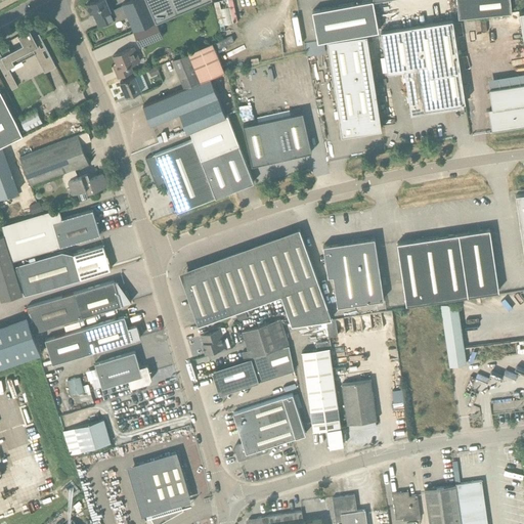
[(107,0),(93,0),(94,1),(87,4),(91,14),(94,12),(95,16),(95,17),(99,27),(117,19),(107,0)]
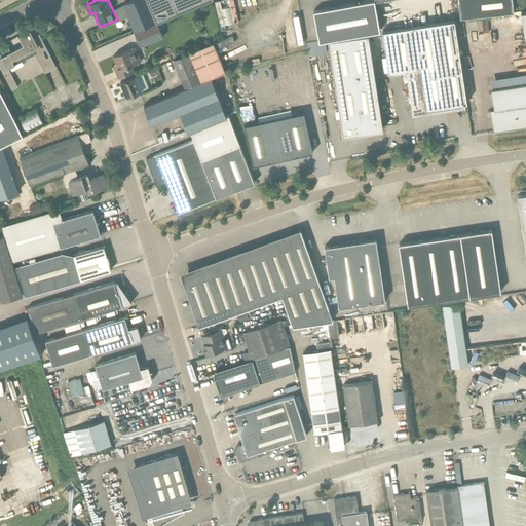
[(132,0),(122,4),(135,32),(157,22),(147,0),(132,0)]
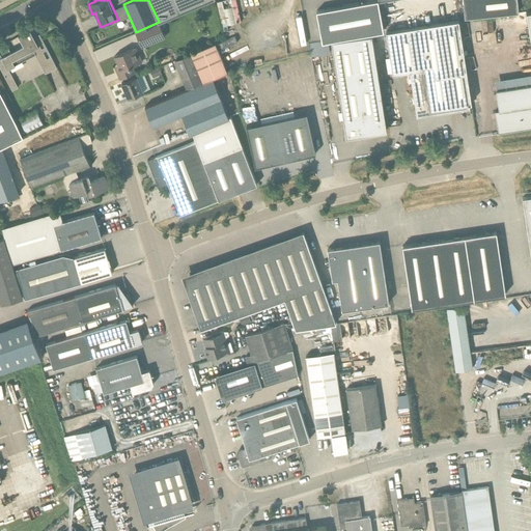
[(180,12),(207,0),(148,0),(159,22),(180,12)]
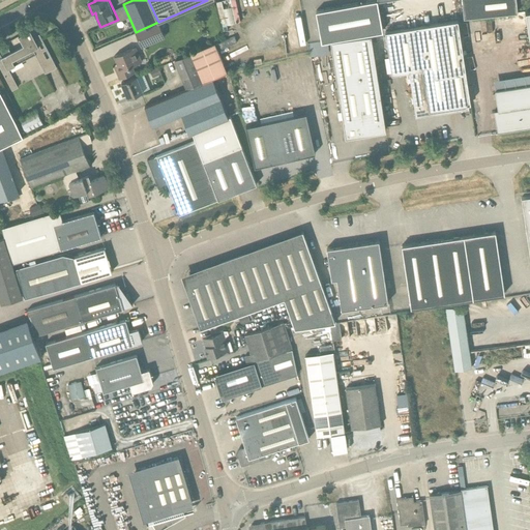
[(383,30),(377,0),(376,0),(316,11),(322,41),(383,30)]
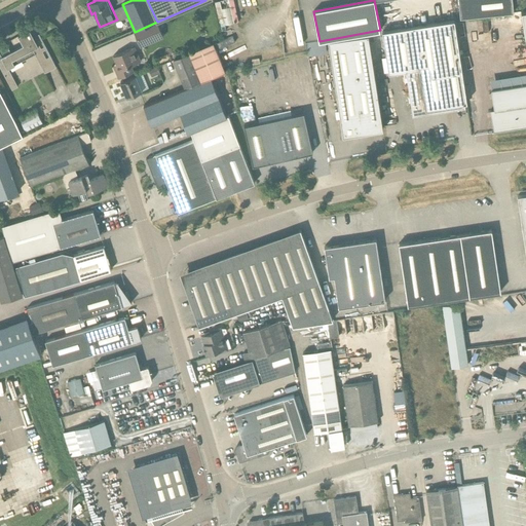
[(458,0),(460,17),(514,11),(512,0),(458,0)]
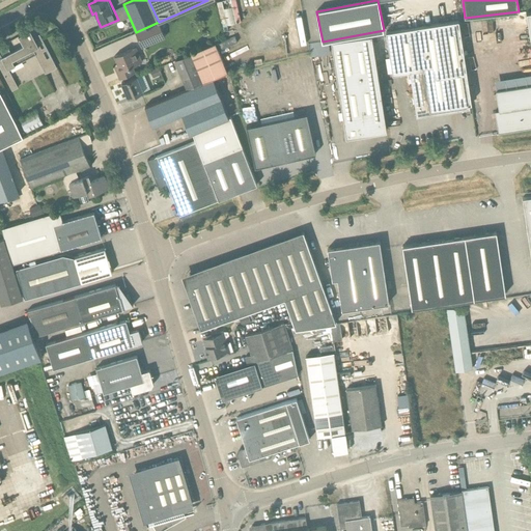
[(471,103),(458,20),(386,31),(392,73),(410,71),(417,115),(418,115),(418,113),(429,111),(429,110),(471,103)]
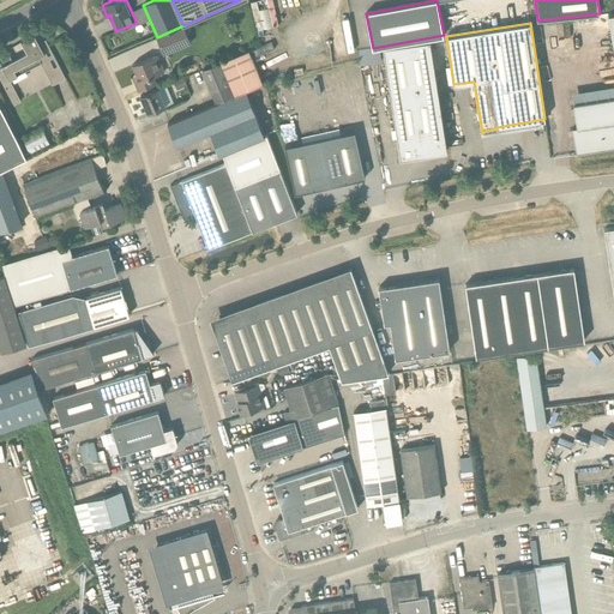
[(184,25),(157,37),(164,55),(191,43),(184,25)]
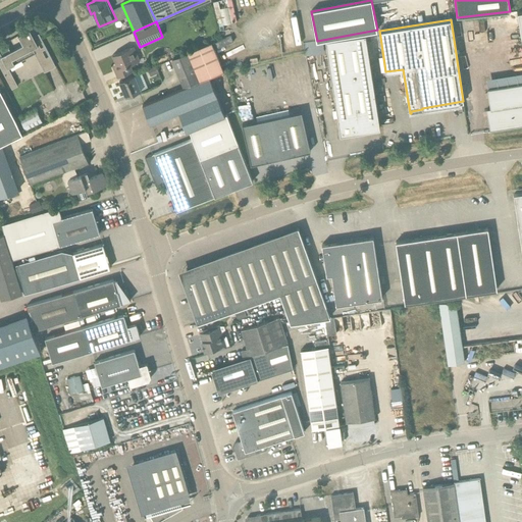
[(6,42),(0,45),(0,53),(7,68),(35,54),(33,49),(38,46),(30,30),(18,36),(23,47),(11,53),(6,42)]
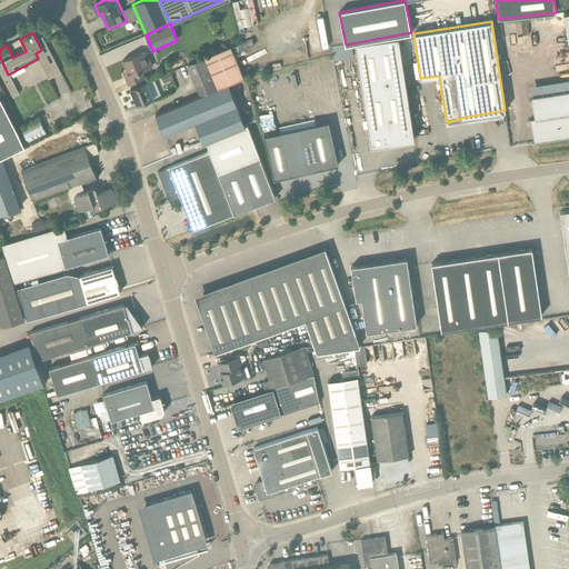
[(415,139),(398,38),(355,45),(369,133),(371,132),(389,130),(391,142),(396,142),(415,139)]
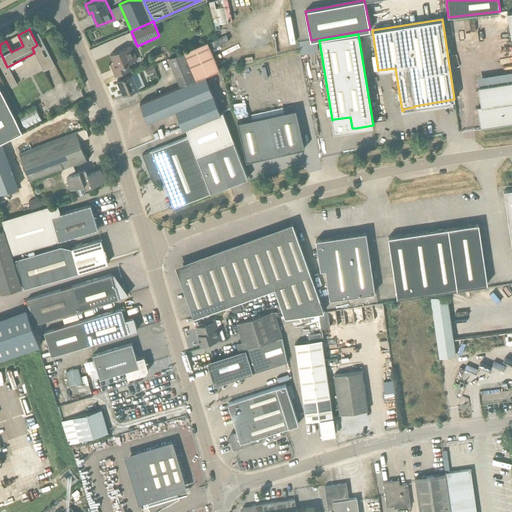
[(313,40),(314,46),(300,47),(301,53),(318,52),(317,40),(313,40)]
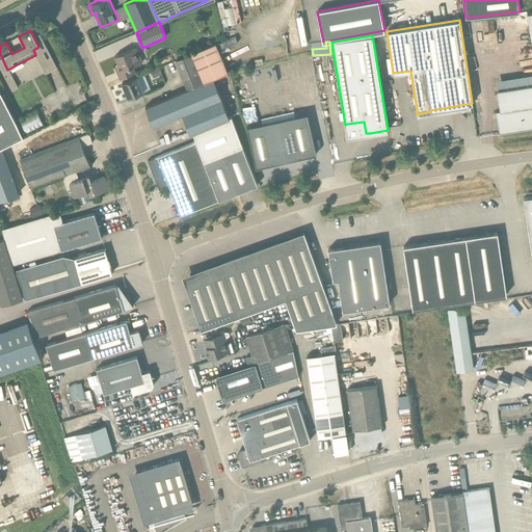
[(187,89),(213,79),(213,78),(228,73),(215,44),(176,60),(184,80),(187,89)]
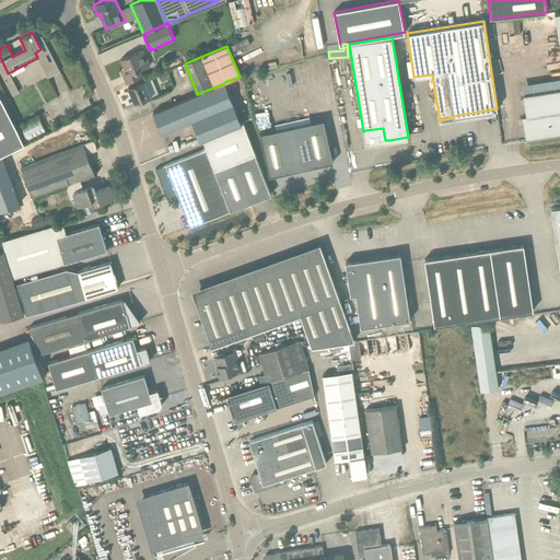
[(124,77),(126,83),(142,77),(139,70),(150,66),(142,50),(120,59),(127,74),(124,77)]
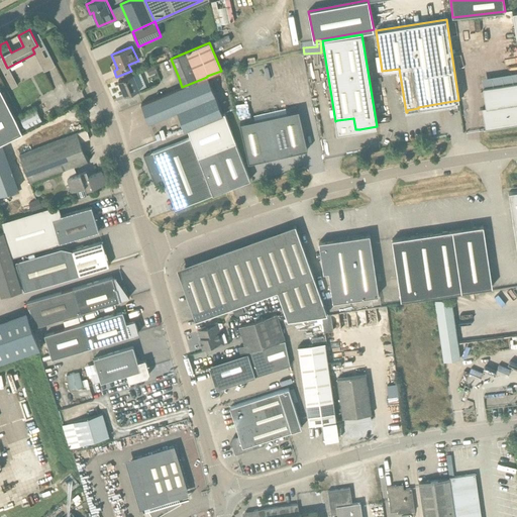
[(154,66),(146,70),(149,76),(157,73),(154,66)]
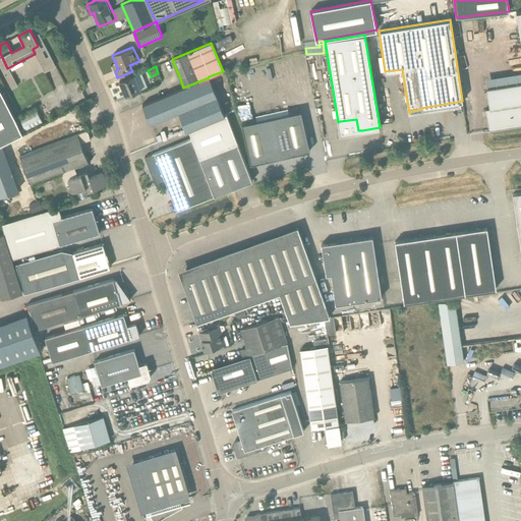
[(134,75),(119,81),(125,97),(140,90),(134,75)]
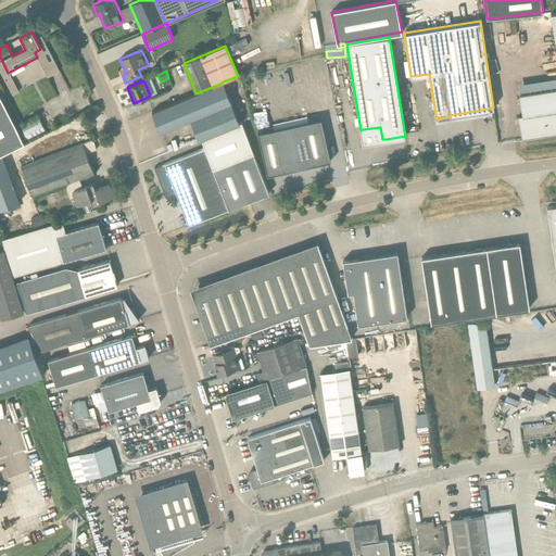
[(13,81),(8,85),(13,96),(19,92),(13,81)]
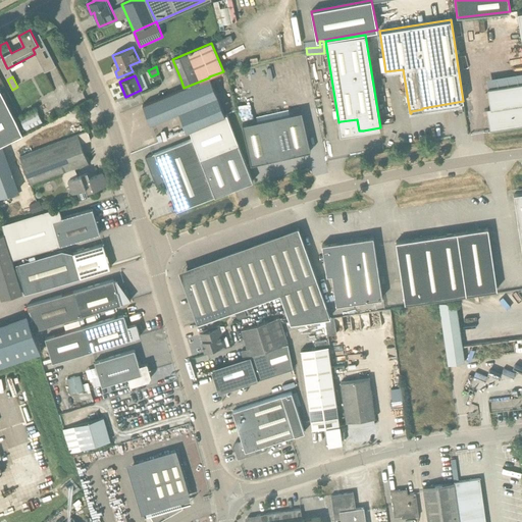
[(187,131),(190,129),(225,115),(217,97),(209,77),(184,88),(143,105),(151,124),(178,113),(187,131)]
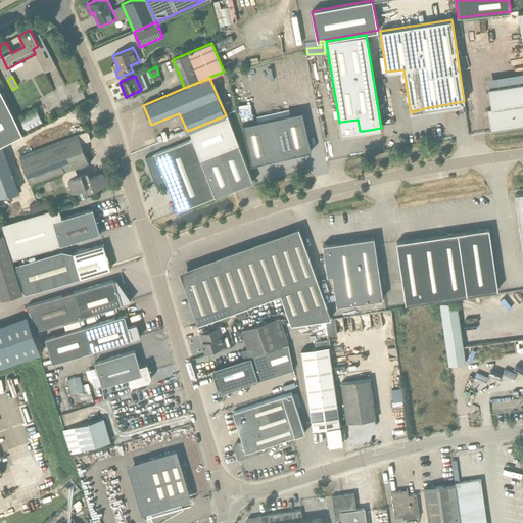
[(491,131),(494,130),(522,125),(522,83),(488,89),(491,109),(487,110),(489,122),(490,130),(489,131),(491,131)]
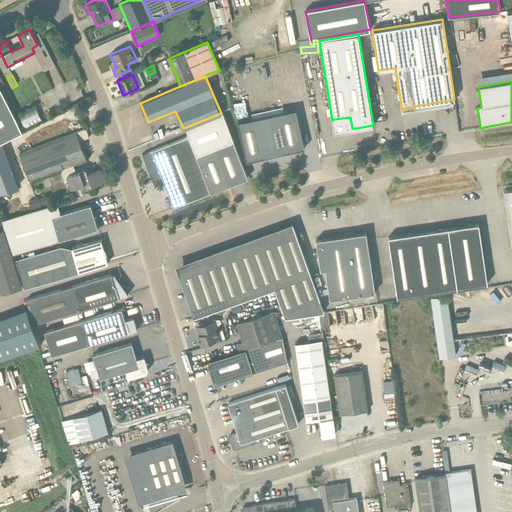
[(0,88),(0,142),(22,131),(0,88)]
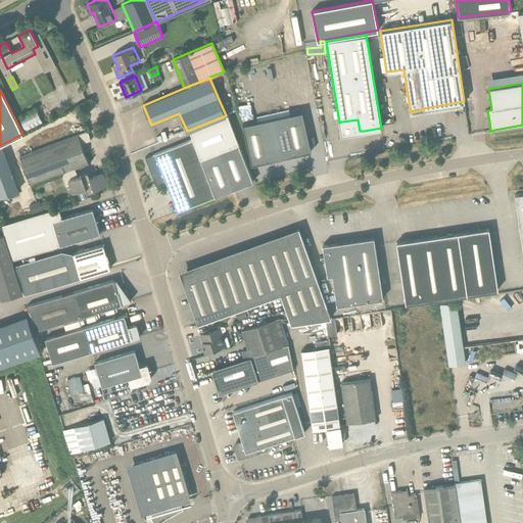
[(468,113),(476,112),(474,99),(466,100),(468,113)]
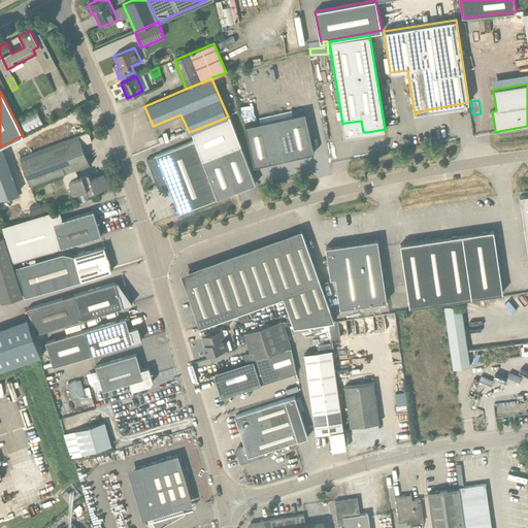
[(242,107),(245,121),(257,118),(254,104),(242,107)]
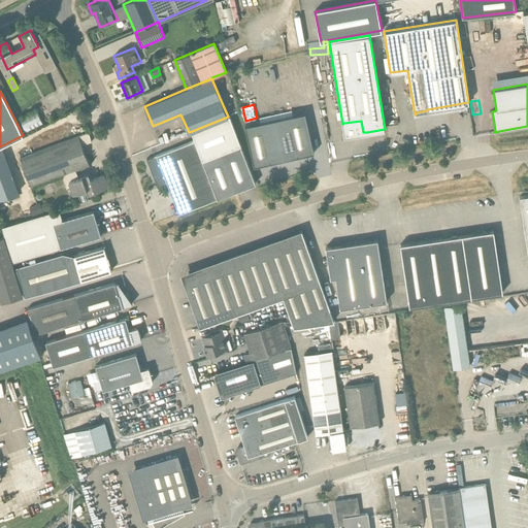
[(36,111),(20,120),(26,132),(42,124),(36,111)]
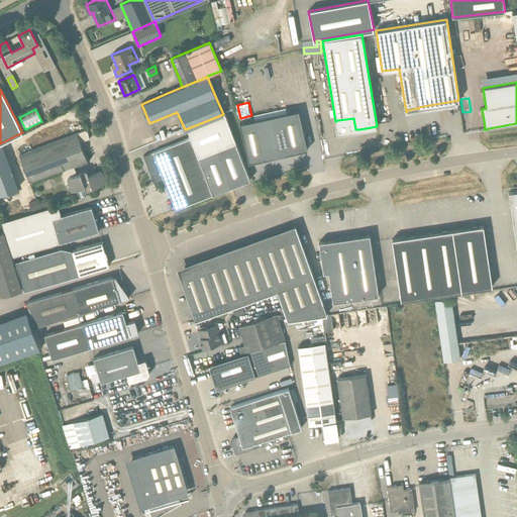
[(248,164),(308,149),(299,110),(239,124),(248,164)]
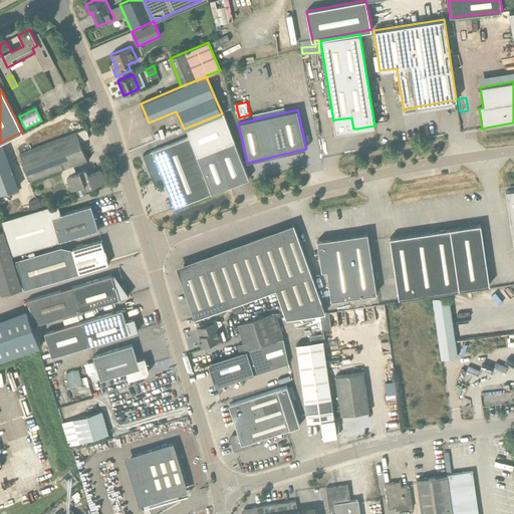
[(190,137),(143,156),(154,184),(163,180),(174,208),(249,179),(234,142),(223,112),(222,113),(187,127),(190,137)]
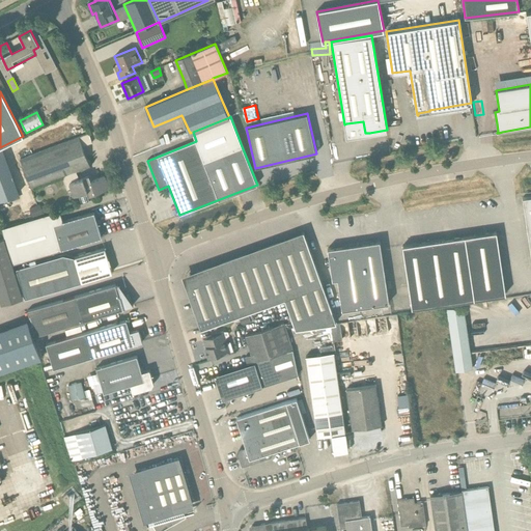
[(62,176),(76,171),(89,166),(82,147),(92,143),(88,134),(19,160),(23,169),(30,189),(62,176)]
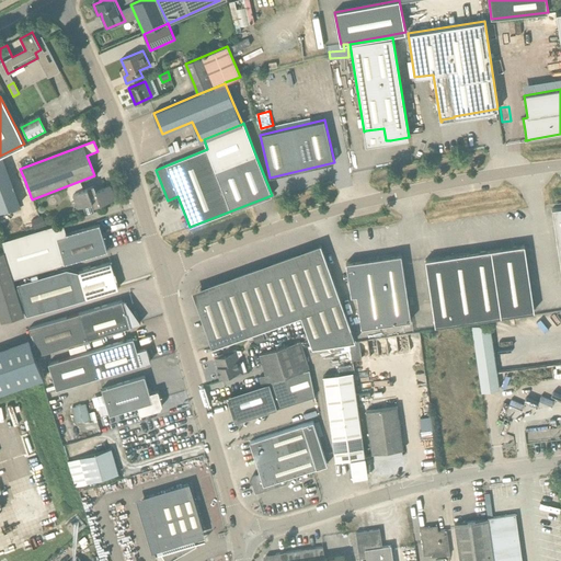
[(83,190),(80,181),(66,186),(69,195),(72,194),(78,207),(82,205),(86,215),(94,212),(90,202),(92,202),(94,206),(115,198),(110,185),(95,191),(93,185),(88,187),(83,190)]
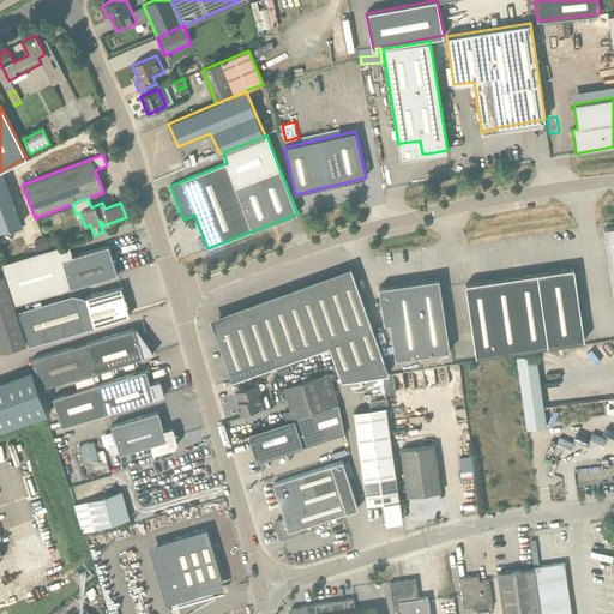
[(37,251),(43,248),(49,247),(46,236),(34,241),(37,251)]
